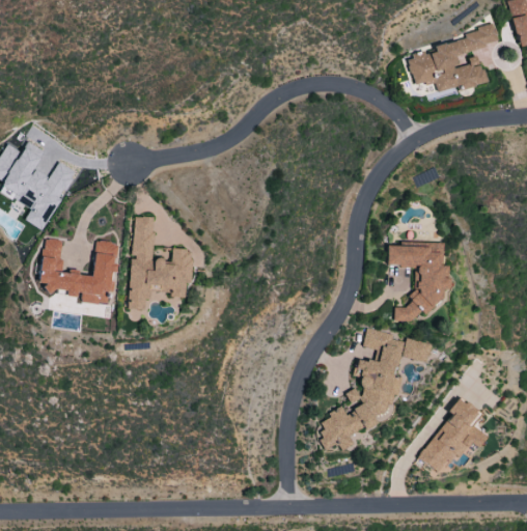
[(488,82),(479,55),(470,58),(468,52),(501,42),(496,26),(426,49),(427,51),(408,57),(416,85),(427,82),(428,84),(436,82),(440,92),(463,86),(464,90),(488,82)]
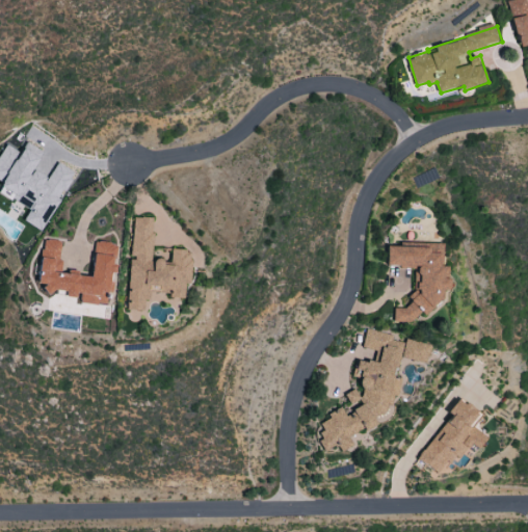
[(45,231),(77,171),(59,162),(51,178),(34,169),(45,151),(28,141),(23,152),(8,143),(0,158),(0,179),(4,181),(0,188),(33,207),(26,220),(45,231)]
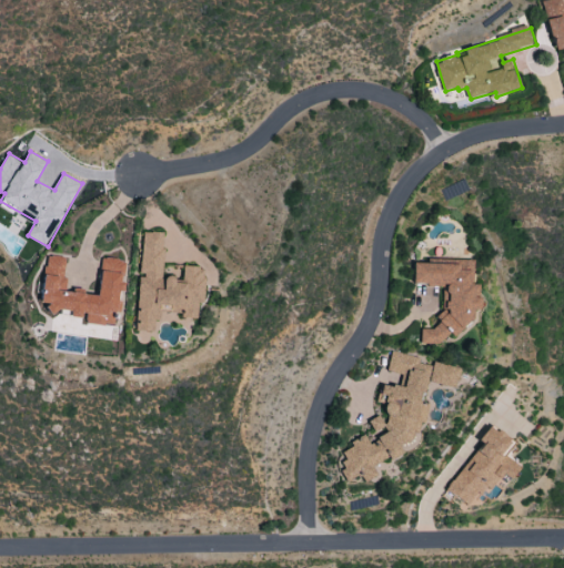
[(139,331),(157,331),(157,320),(162,320),(162,311),(183,311),(183,317),(199,317),(200,303),(205,303),(207,267),(185,266),(184,282),(175,282),(175,276),(165,276),(167,232),(145,231),(144,275),(141,275),(139,331)]
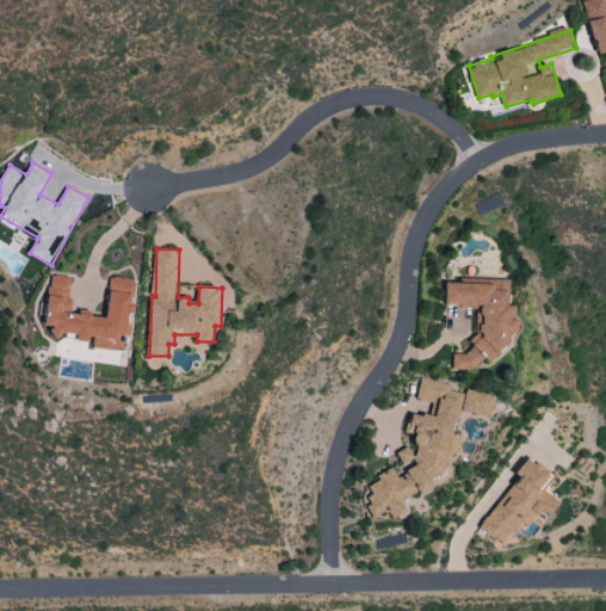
[(128,351),(137,281),(112,277),(106,318),(65,312),(65,306),(70,306),(74,277),(53,273),(45,325),(53,326),(53,333),(78,337),(78,338),(96,340),(94,346),(128,351)]
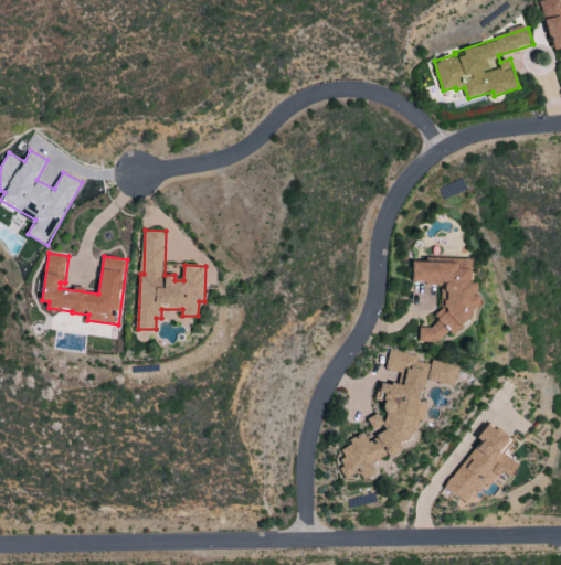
[(413,262),(413,283),(442,284),(441,326),(421,326),(421,342),(442,342),(442,332),(467,332),(467,309),(477,309),(477,283),(470,283),(470,258),(456,258),(456,262),(413,262)]
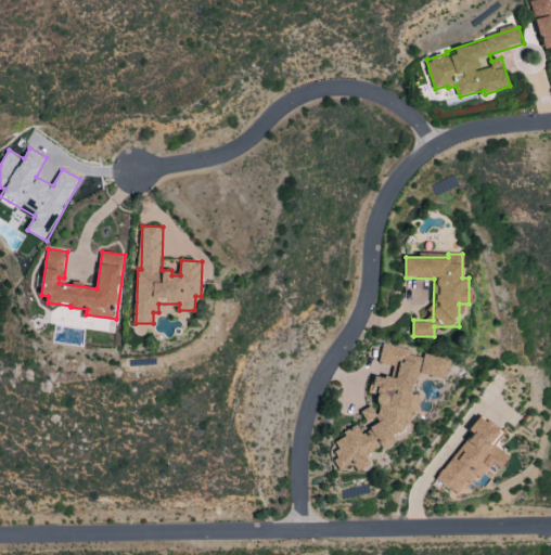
[(413,417),(423,373),(448,378),(452,359),(427,353),(385,345),(382,362),(397,365),(396,371),(388,378),(374,375),(370,392),(368,391),(381,404),(379,414),(370,405),(361,414),(373,426),(366,434),(356,424),(336,443),(338,446),(334,463),(336,465),(358,469),(360,472),(370,462),(369,461),(394,435),(395,433),(397,434),(413,417)]
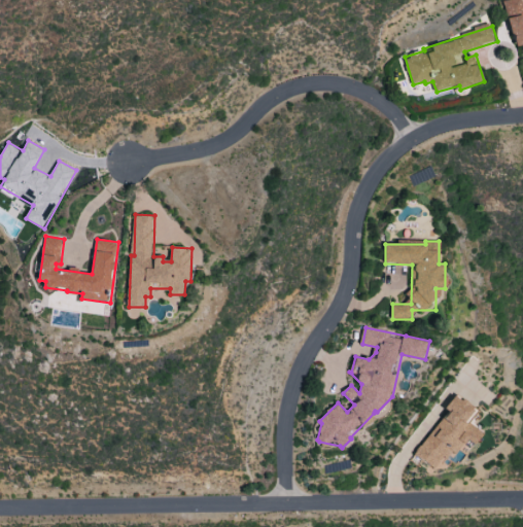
[(416,454),(436,468),(446,456),(457,464),(464,455),(466,456),(485,433),(471,422),(479,411),(457,394),(446,408),(450,411),(416,454)]
